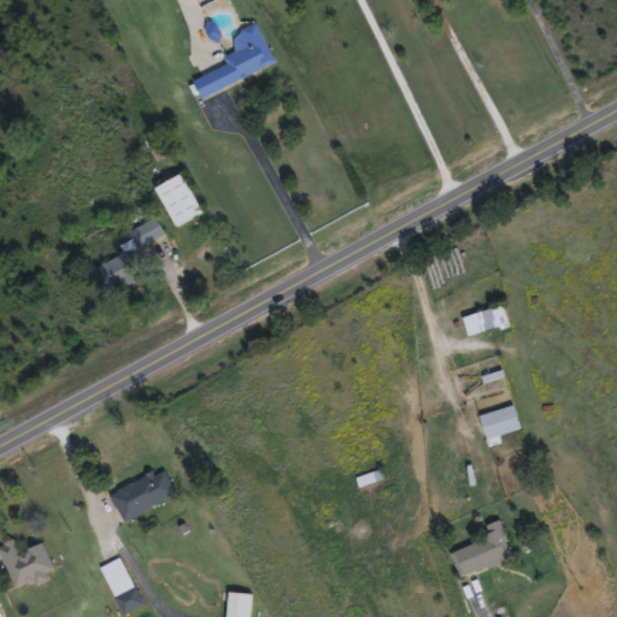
[(194,78),(227,63),(223,56),(238,48),(230,34),(256,21),(275,60),(203,95),(194,78)]
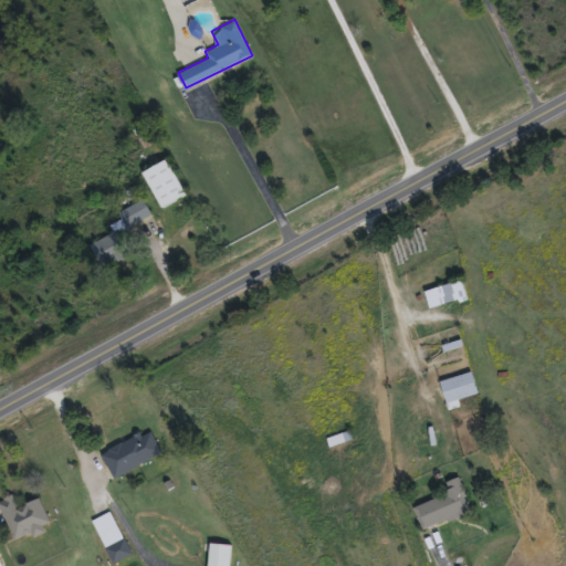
[(185,194),(161,206),(143,170),(167,158),(185,194)]
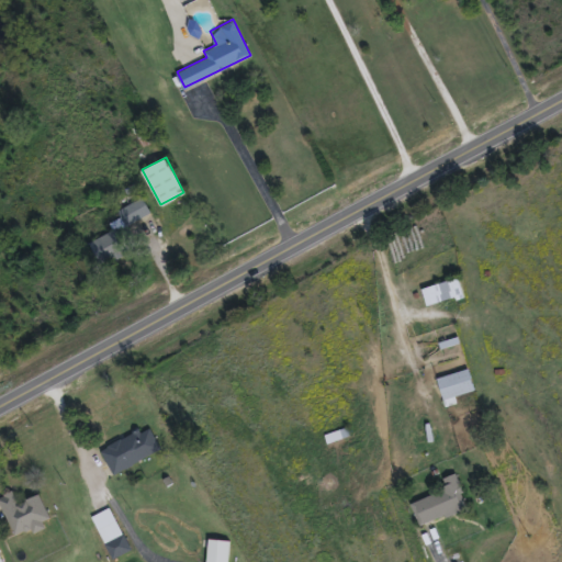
[(115,228),(114,226),(123,222),(117,209),(142,197),(149,212),(126,224),(137,245),(100,263),(89,242),(115,228)]
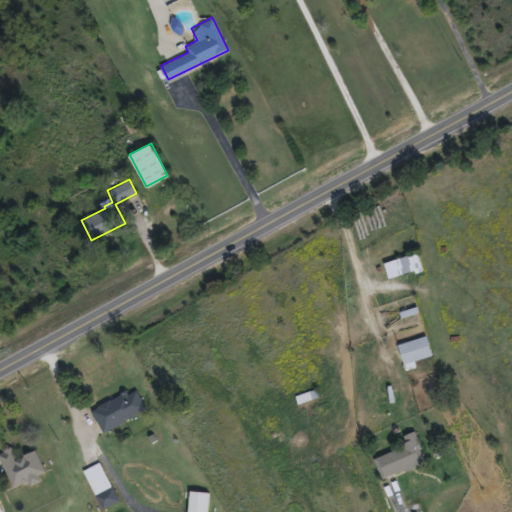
[(388,278),(384,262),(417,252),(422,267),(388,278)]
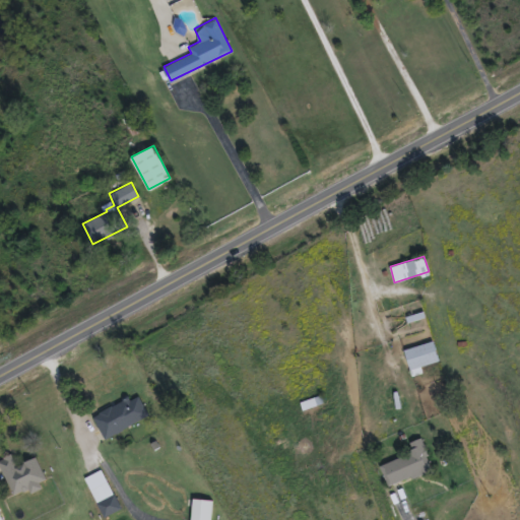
[(419,366),(421,370),(411,373),(404,348),(433,340),(439,360),(419,366)]
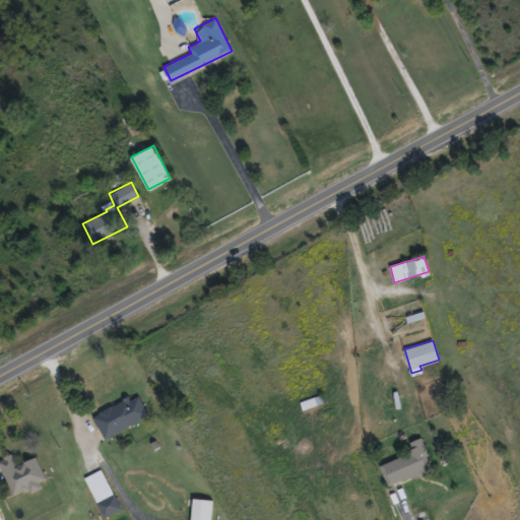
[(92,413),(138,392),(148,415),(104,437),(92,413)]
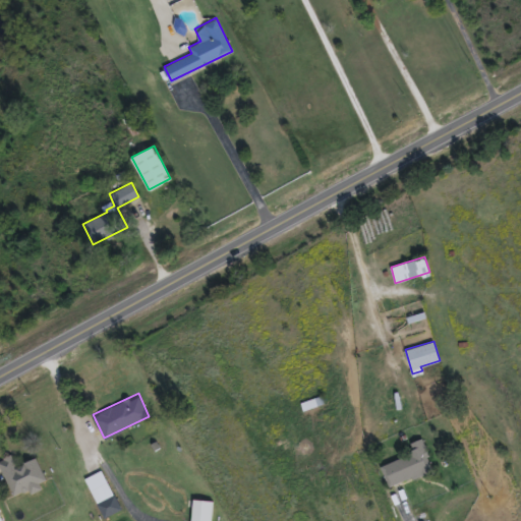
[(382,463),(413,451),(410,442),(422,438),(435,469),(390,485),(382,463)]
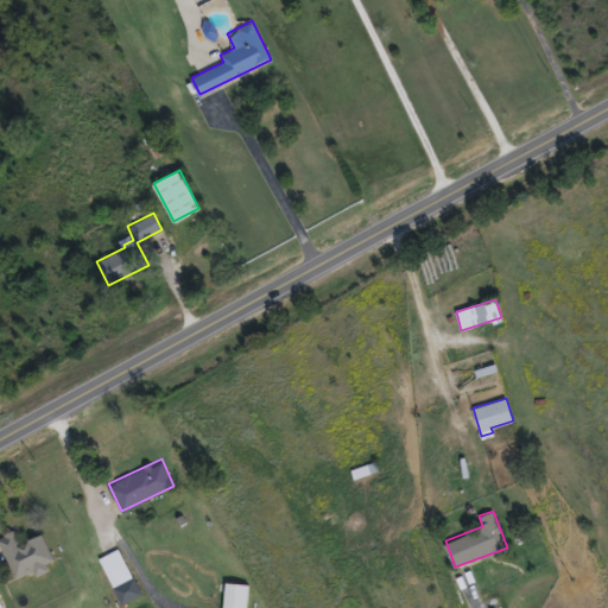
[(14,578),(0,538),(0,534),(13,530),(18,543),(43,533),(55,564),(14,578)]
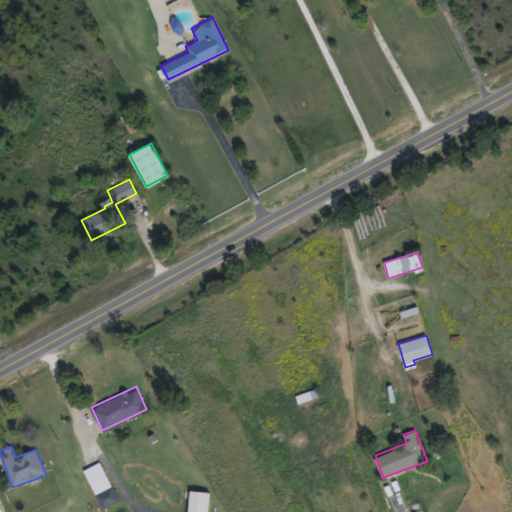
[(102,508),(83,468),(100,460),(119,500),(102,508)]
